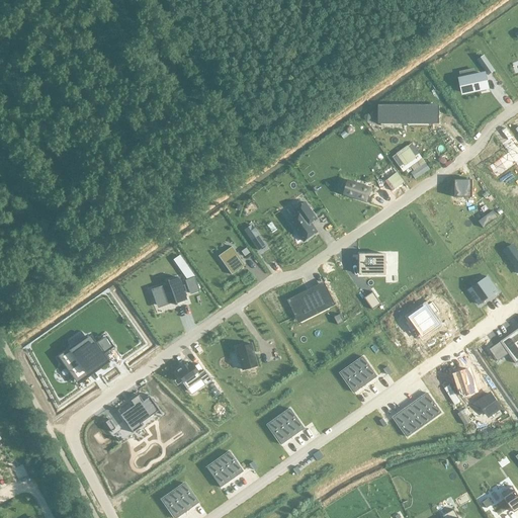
[(487,58),(480,63),(488,75),(495,70),(487,58)]
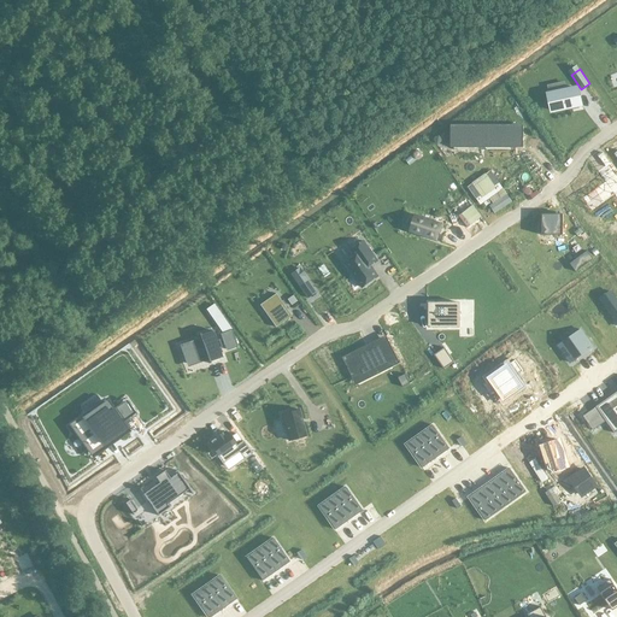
[(577,88),(548,94),(552,111),(581,105),(577,88)]
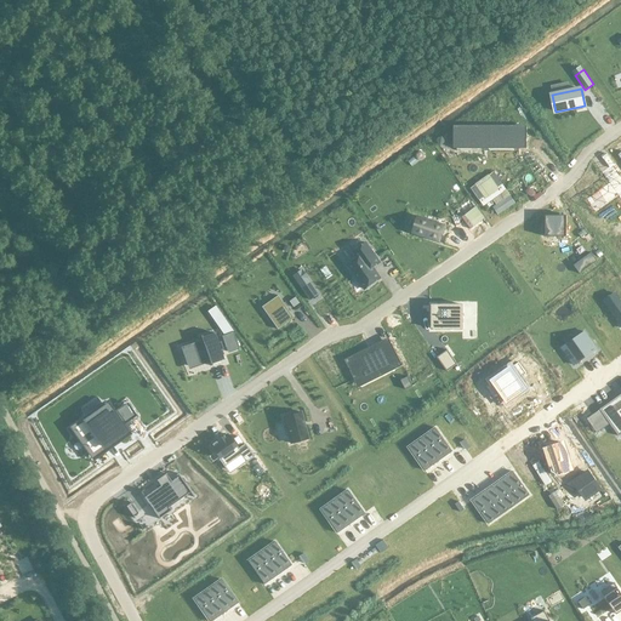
[(527,127),(454,127),(454,146),(455,146),(455,149),(514,149),(514,146),(527,146),(527,127)]
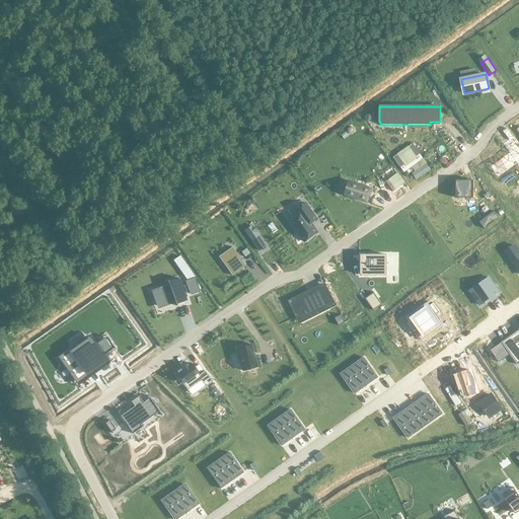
[(518,144),(518,145),(490,166),(491,166),(494,164),(501,173),(498,176),(517,163),(518,166),(518,143),(514,137),(518,144)]
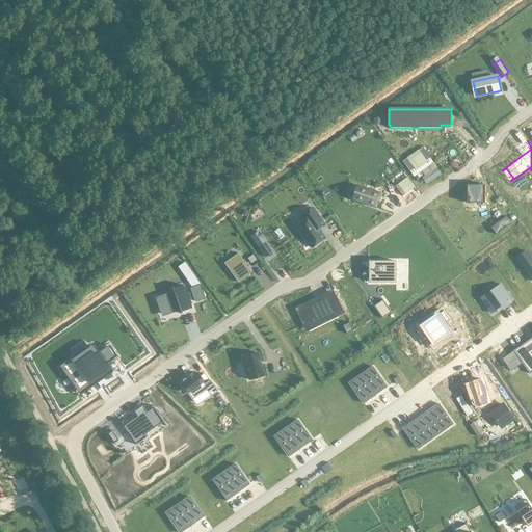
[(485,184),(468,184),(468,203),(485,203),(485,184)]
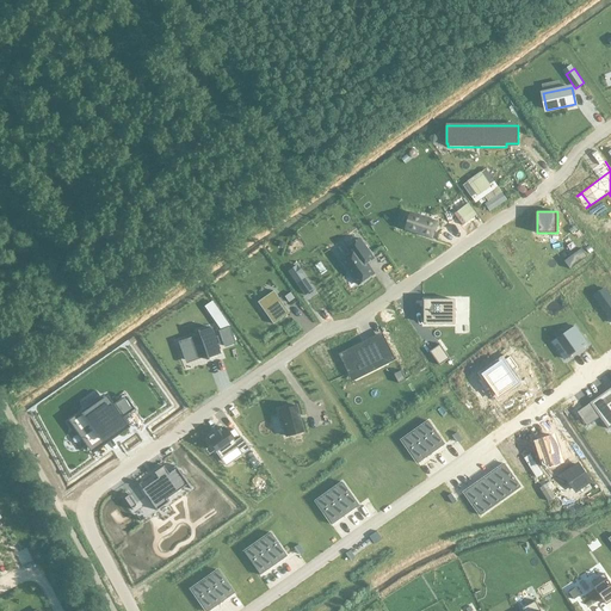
[(411,213),(406,229),(432,238),(438,222),(411,213)]
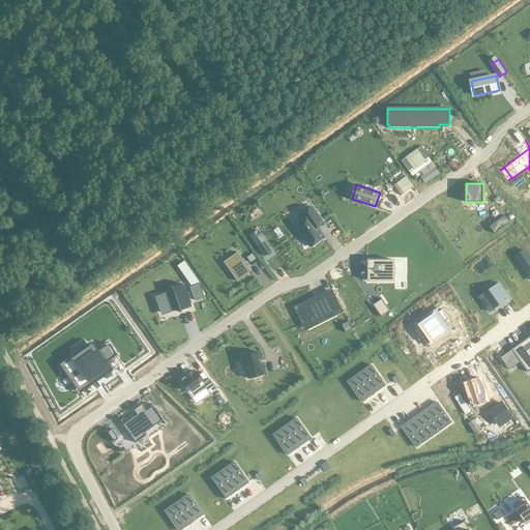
[(313,207),(301,214),(305,219),(296,226),(311,246),(325,237),(318,228),(324,224),(313,207)]
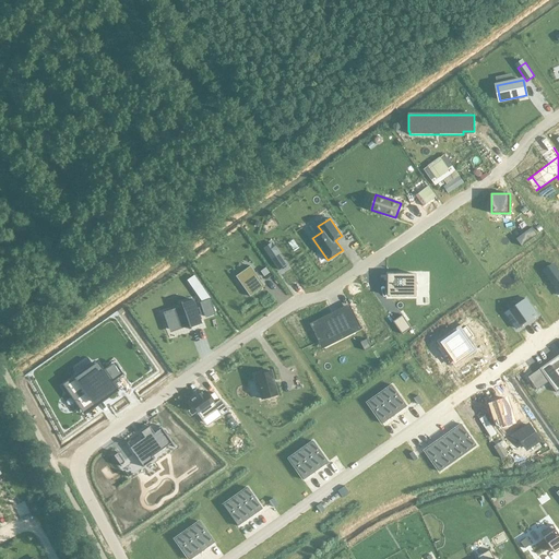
[(533,229),(516,240),(522,248),(538,237),(533,229)]
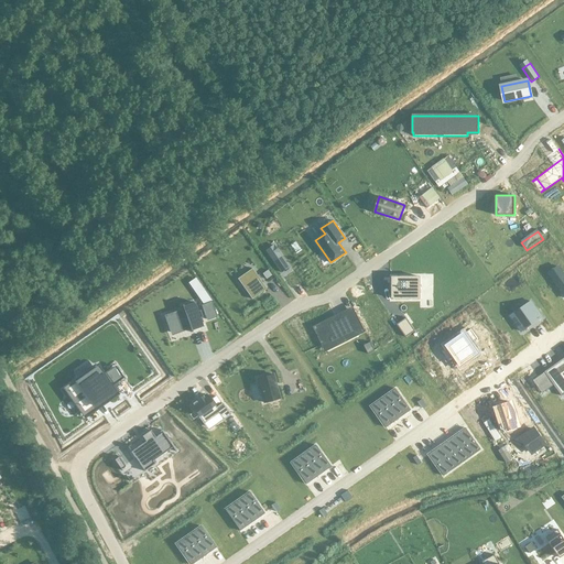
[(281,272),(289,267),(273,245),(266,250),(281,272)]
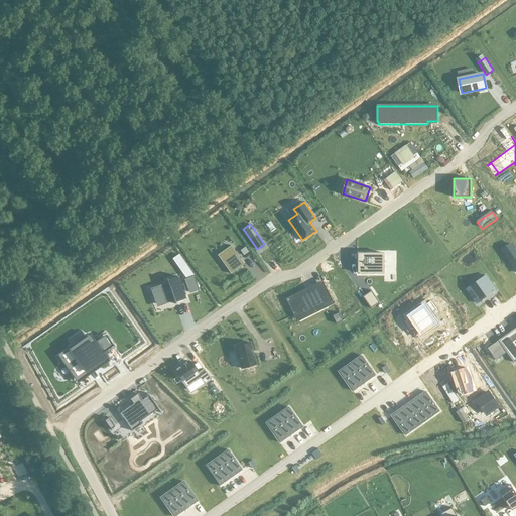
[(515,251),(510,243),(502,249),(515,269),(515,251)]
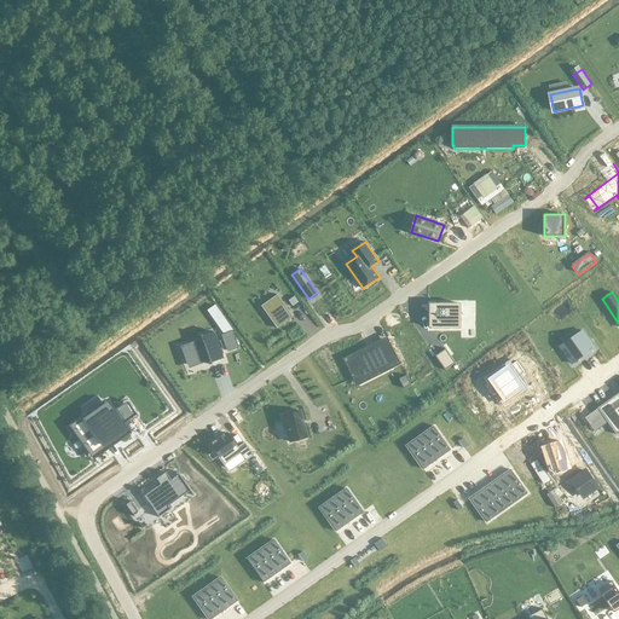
[(277,295),(261,306),(277,328),(293,317),(277,295)]
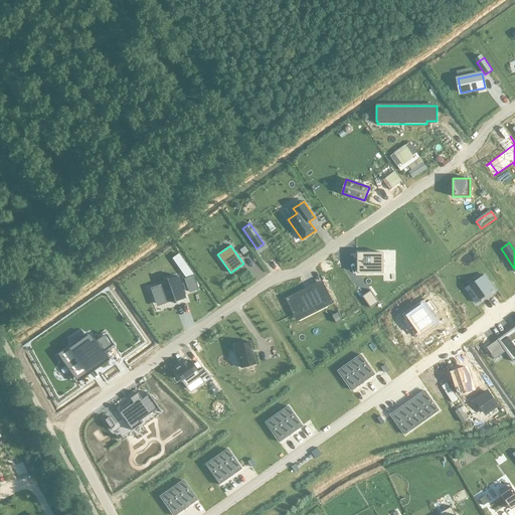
[(244,246),(239,249),(242,254),(247,251),(244,246)]
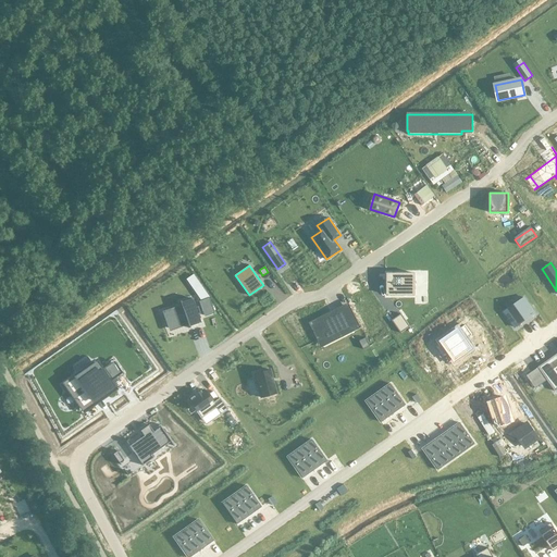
[(415,273),(387,273),(387,295),(415,295),(415,273)]
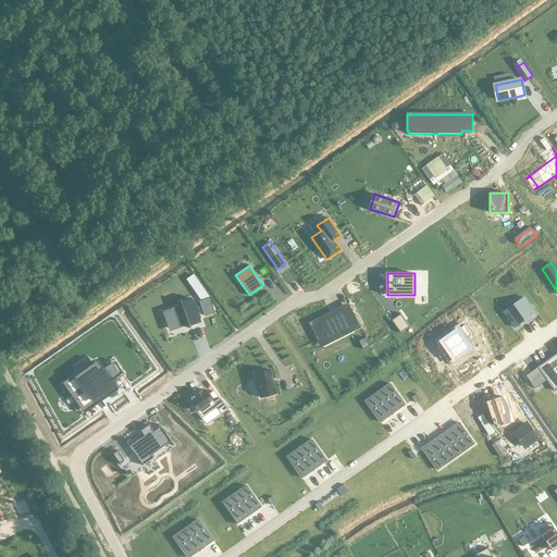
[(201,299),(209,296),(203,287),(196,293),(201,299)]
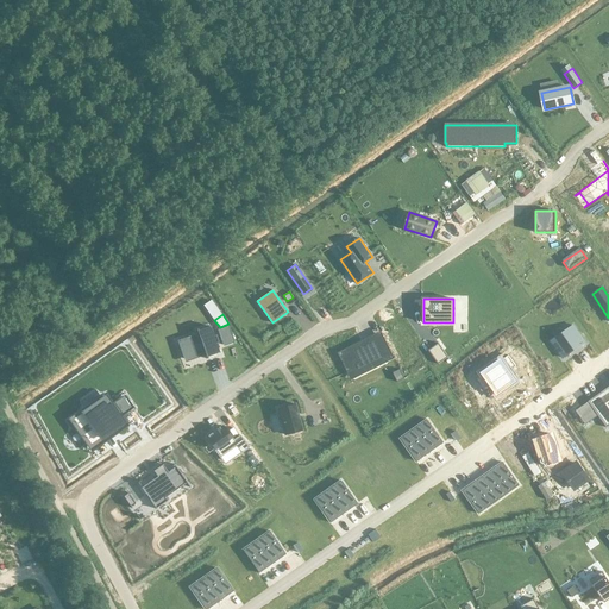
[(573,325),(551,340),(563,358),(585,343),(573,325)]
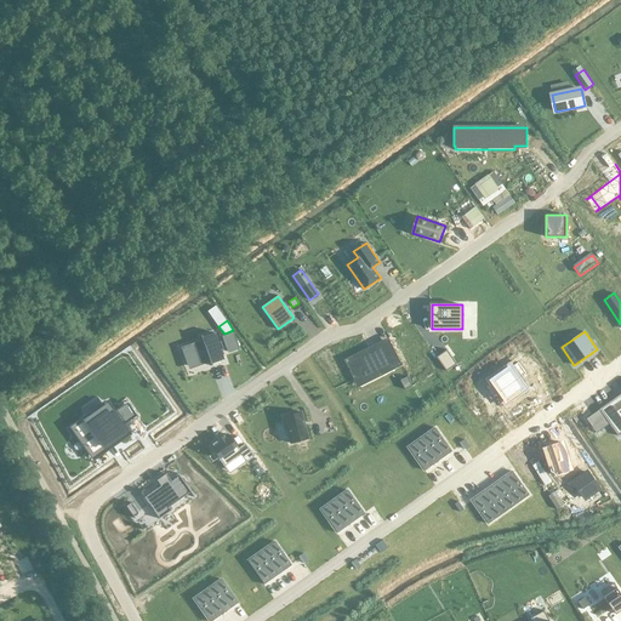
[(192,346),(184,348),(191,365),(198,363),(203,362),(209,359),(211,365),(212,365),(212,363),(223,359),(220,349),(222,348),(222,349),(223,348),(220,341),(220,342),(217,342),(215,332),(203,337),(201,335),(201,336),(203,342),(198,343),(192,346)]
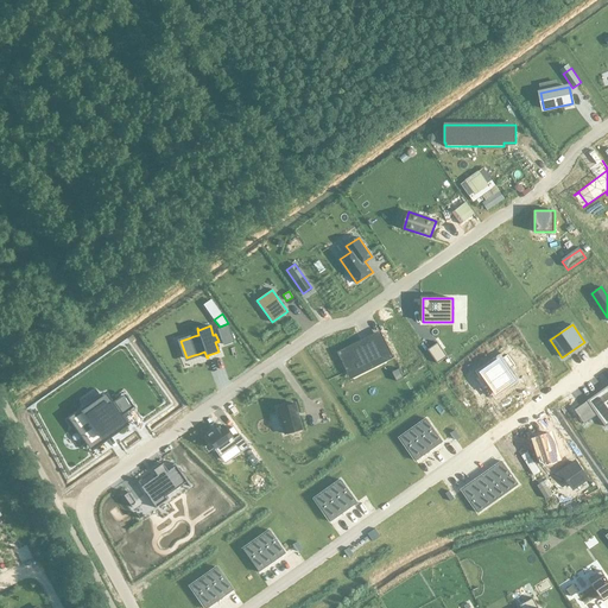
[(223,344),(234,341),(229,325),(217,329),(223,344)]
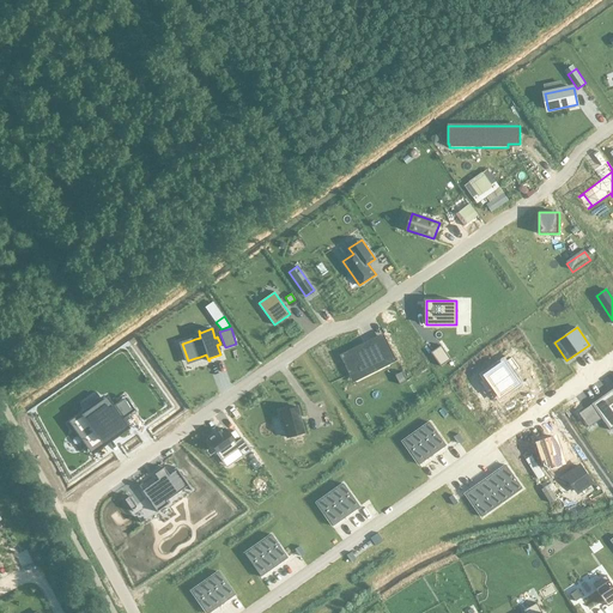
[(359,345),(339,354),(350,375),(387,360),(389,365),(396,362),(401,370),(401,369),(386,338),(362,350),(359,345)]
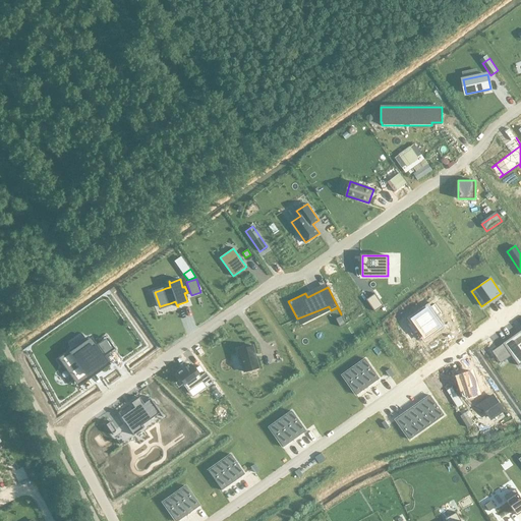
[(375,293),(366,299),(374,311),(384,305),(375,293)]
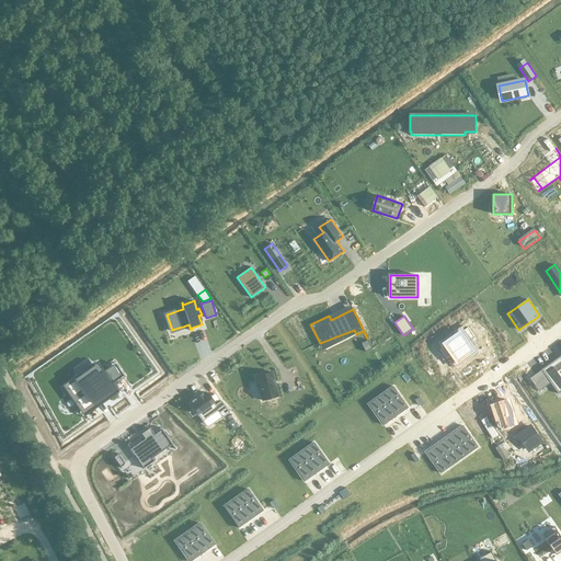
[(469,327),(445,344),(458,363),(476,352),(469,342),(476,338),(469,327)]
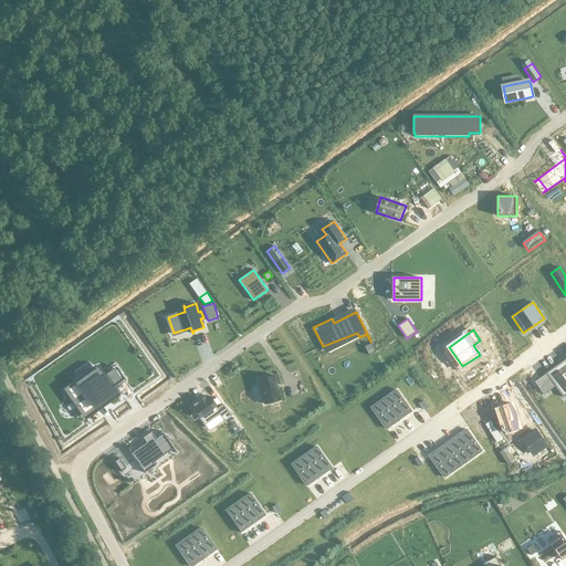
[(371,343),(365,346),(369,355),(376,352),(371,343)]
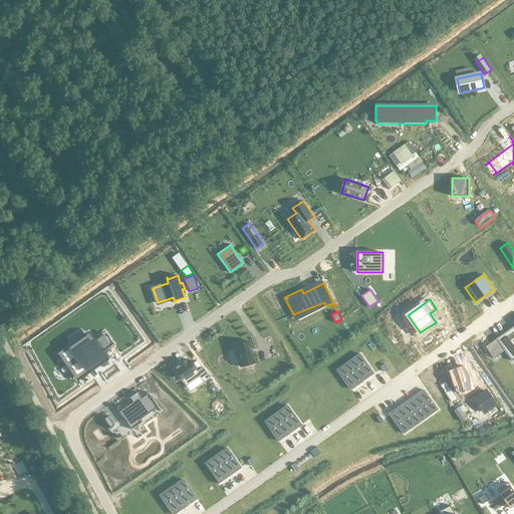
[(513,325),(496,338),(512,361),(513,359),(513,325)]
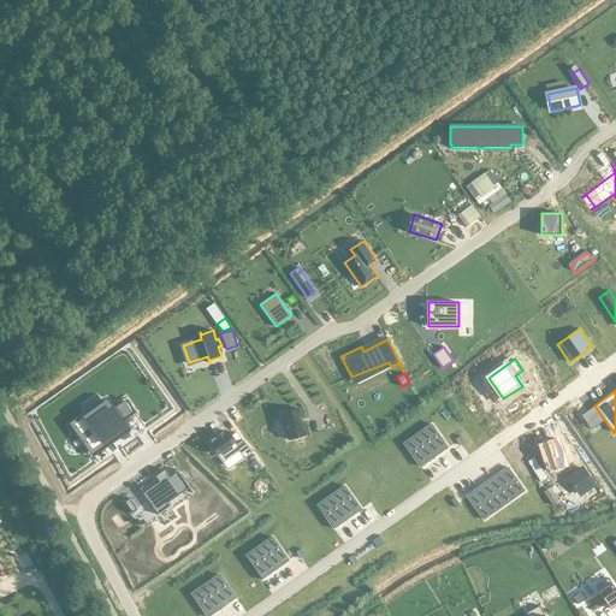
[(106,401),(72,425),(93,452),(105,444),(104,442),(117,432),(118,434),(126,428),(120,421),(134,412),(125,401),(113,410),(106,401)]
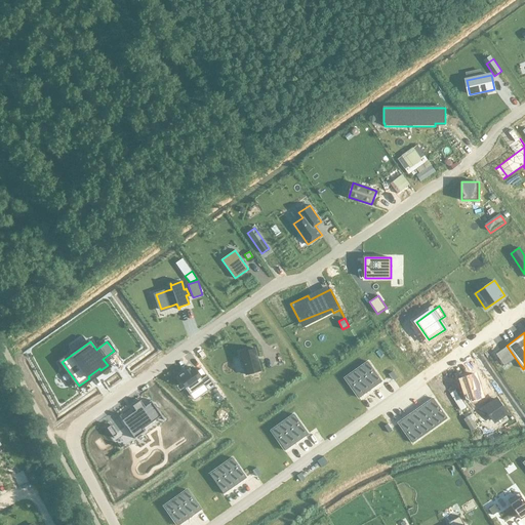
[(254,349),(240,353),(245,374),(260,370),(254,349)]
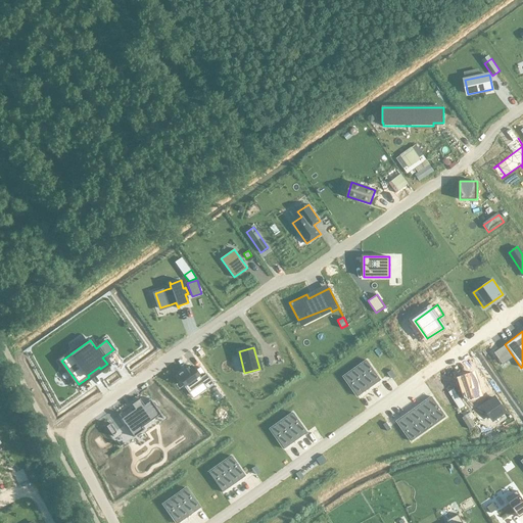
[(498,349),(494,352),(502,363),(506,360),(498,349)]
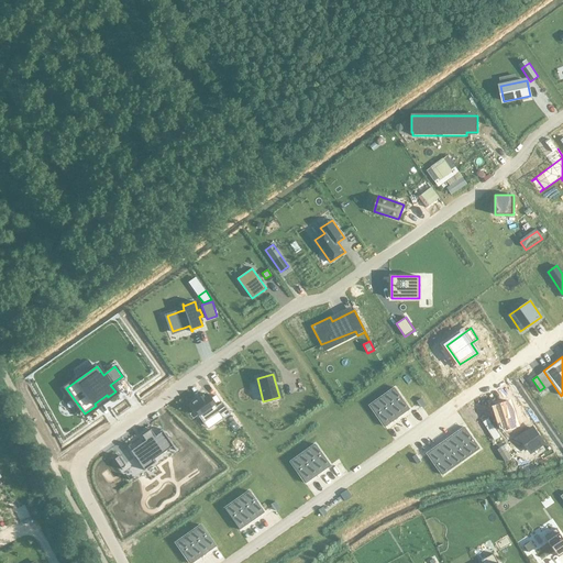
[(396,388),(389,393),(404,414),(410,409),(396,388)]
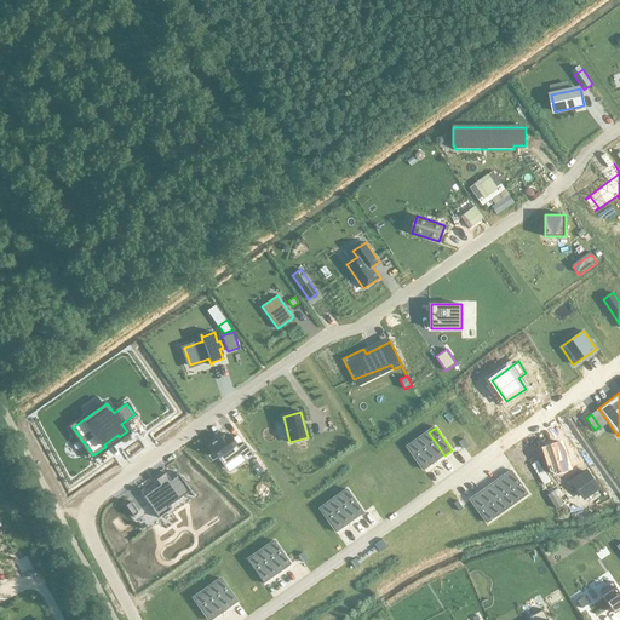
[(429,432),(422,437),(438,460),(445,455),(429,432)]
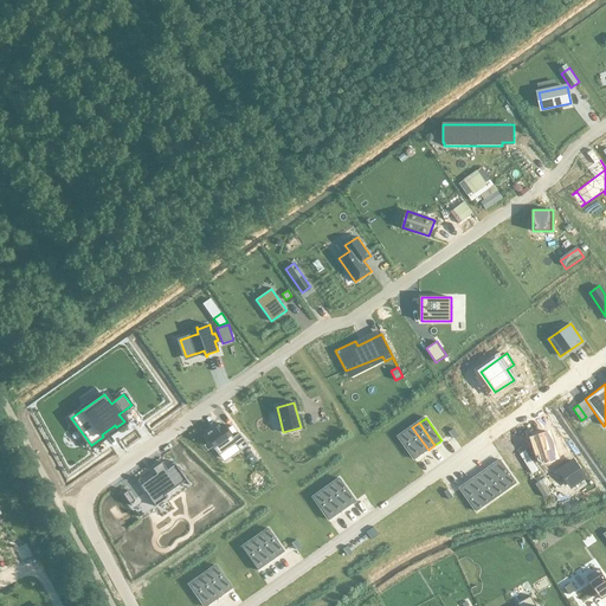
[(213,430),(205,436),(219,455),(234,444),(239,450),(247,445),(239,433),(232,438),(221,424),(218,426),(212,430),(213,430)]
